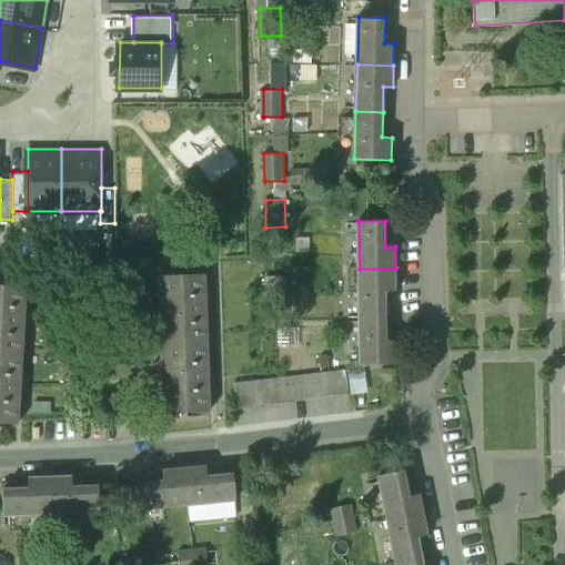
[(395,269),(360,269),(361,316),(386,315),(386,290),(396,290),(395,269)]
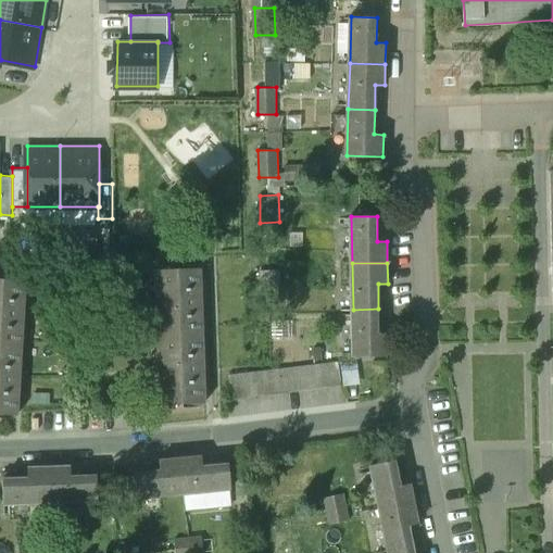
[(201,268),(158,269),(160,337),(203,336),(201,268)]
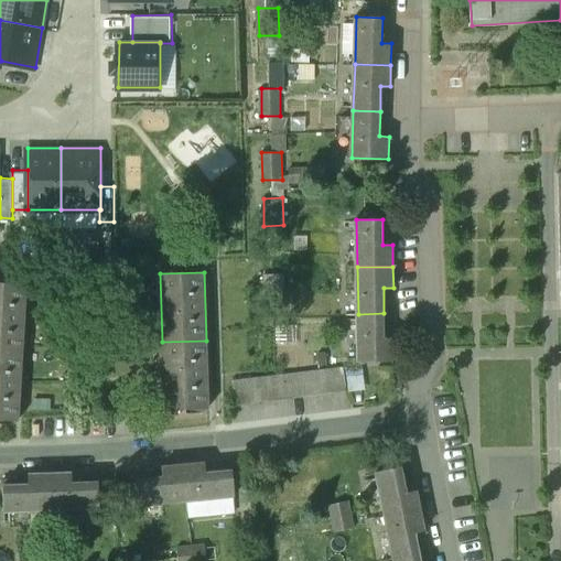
[(284,273),(265,274),(266,301),(286,301),(284,273)]
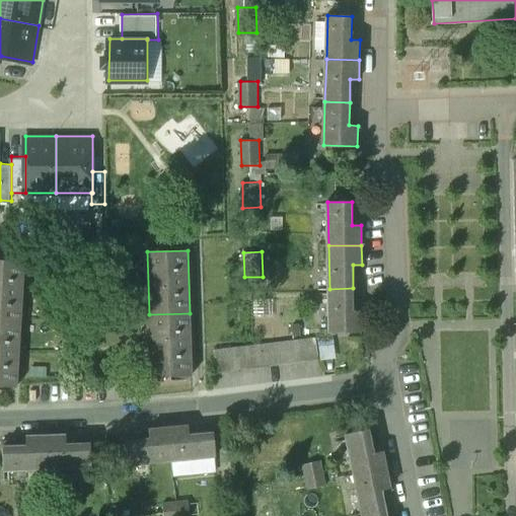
[(24,262),(0,260),(0,321),(21,322),(24,262)]
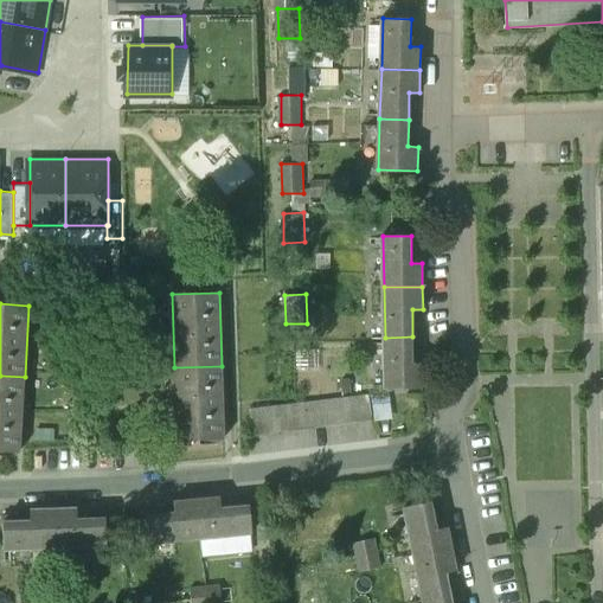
[(412,337),(385,338),(386,387),(424,386),(424,363),(414,363),(412,337)]
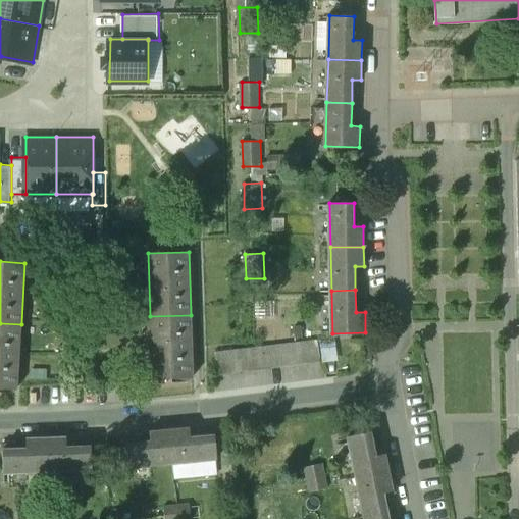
[(191,315),(150,316),(151,377),(193,376),(191,315)]
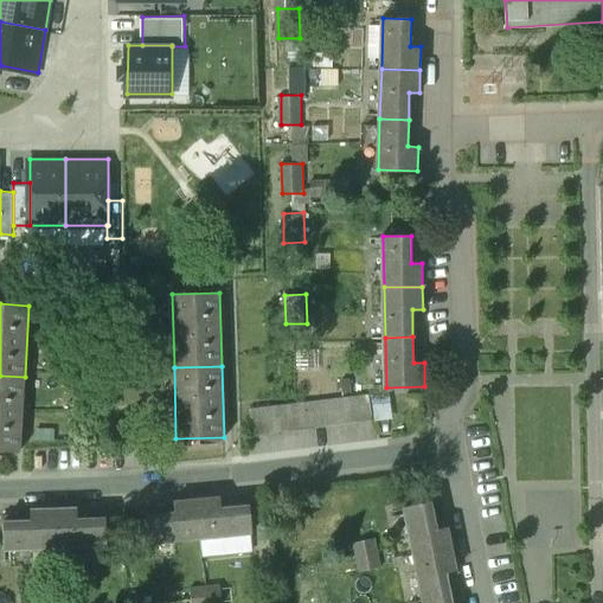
[(25,377),(0,376),(0,448),(20,450),(25,377)]
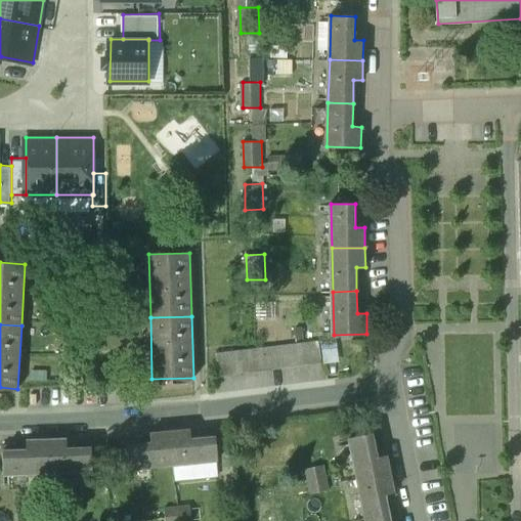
[(320,340),(217,352),(220,375),(323,362),(320,340)]
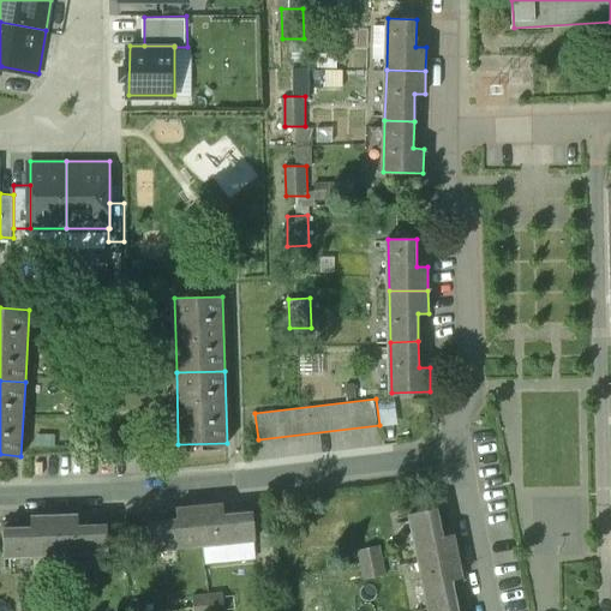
[(253,511),(225,514),(223,503),(201,505),(205,545),(256,539),(253,511)]
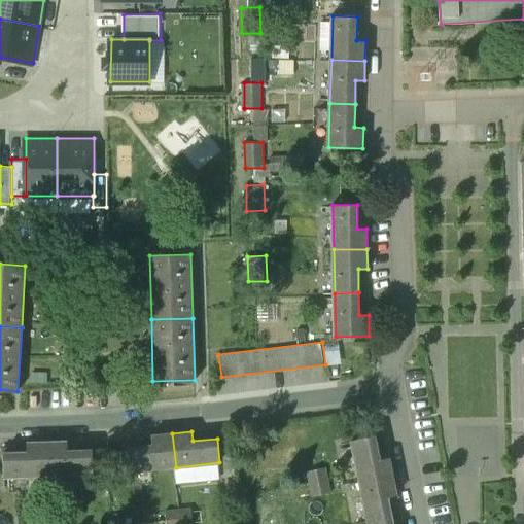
[(172,433),(152,435),(153,445),(130,447),(133,472),(176,467),(172,433)]
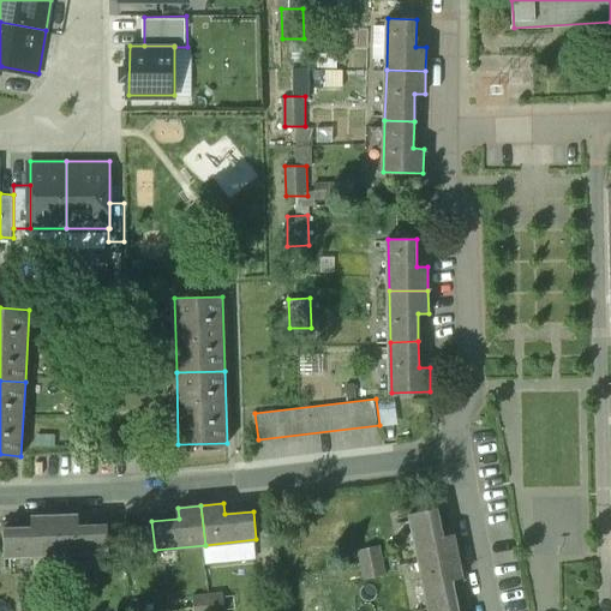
[(442,534),(435,507),(409,514),(420,564),(459,556),(454,533),(442,534)]
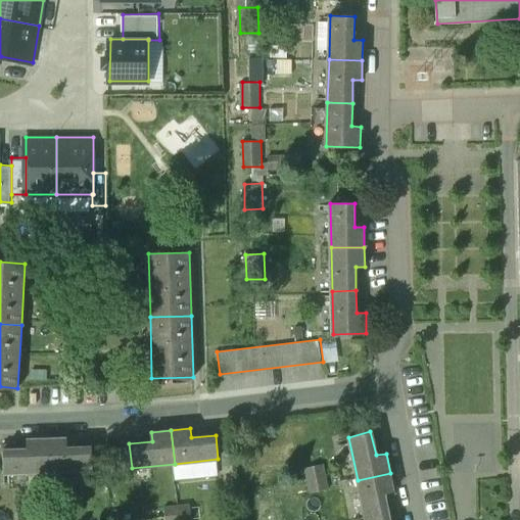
[(67,447),(66,437),(47,438),(49,474),(93,473),(92,447),(67,447)]
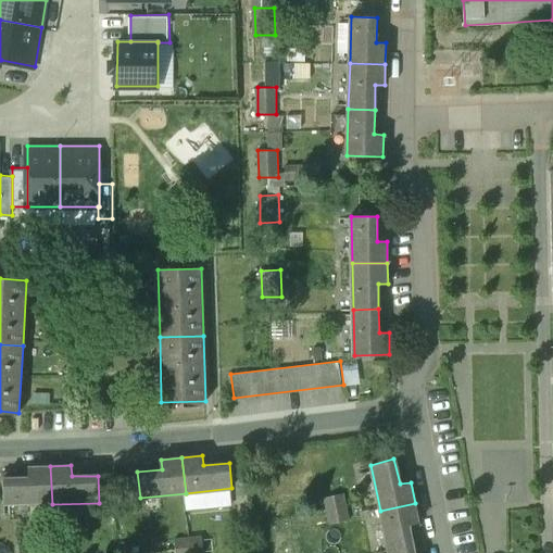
[(30,478),(5,479),(7,506),(52,504),(50,466),(29,466),(30,478)]
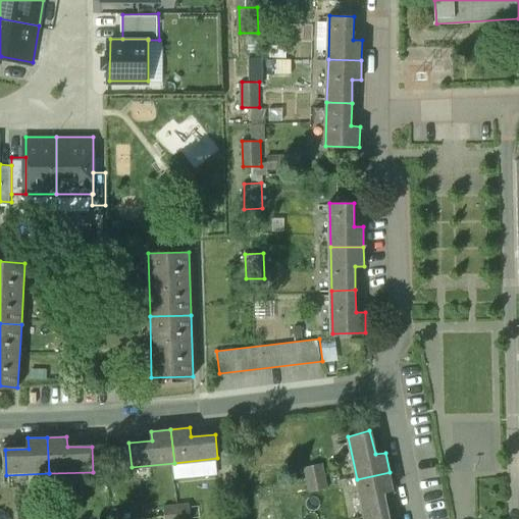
[(323,462),(306,466),(308,478),(326,474),(323,462)]
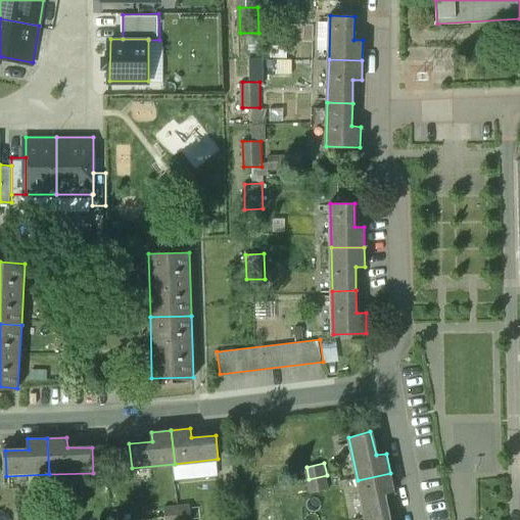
[(390,473),(358,480),(366,519),(369,519),(389,516),(384,492),(394,490),(390,473)]
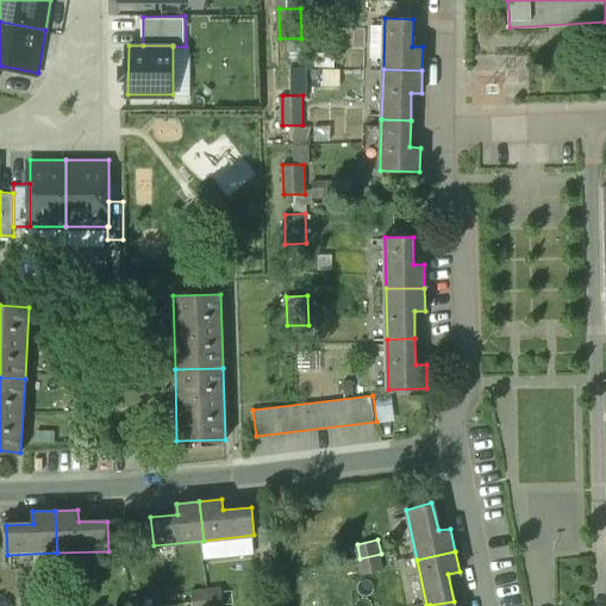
[(381,554),(360,558),(363,573),(382,568),(381,554)]
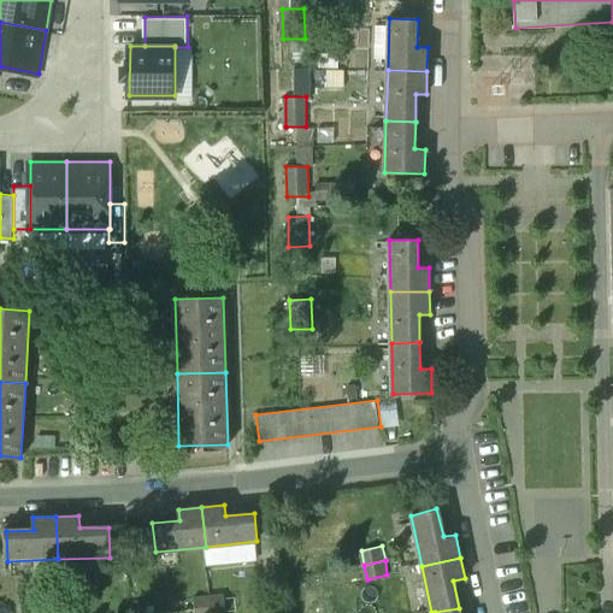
[(228,612),(227,595),(198,597),(198,612),(228,612)]
